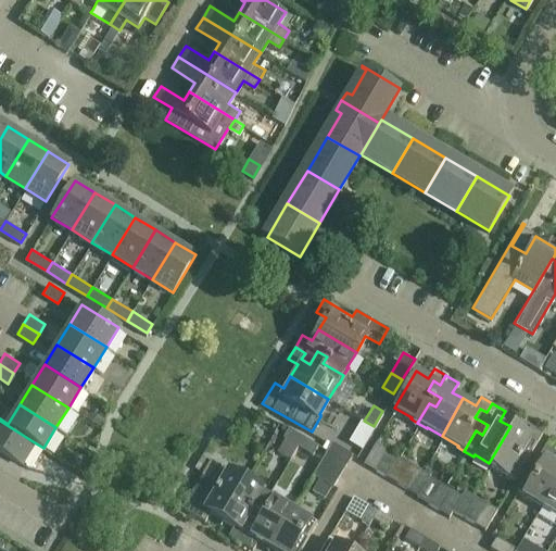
[(0,448),(21,461),(33,441),(0,421),(0,448)]
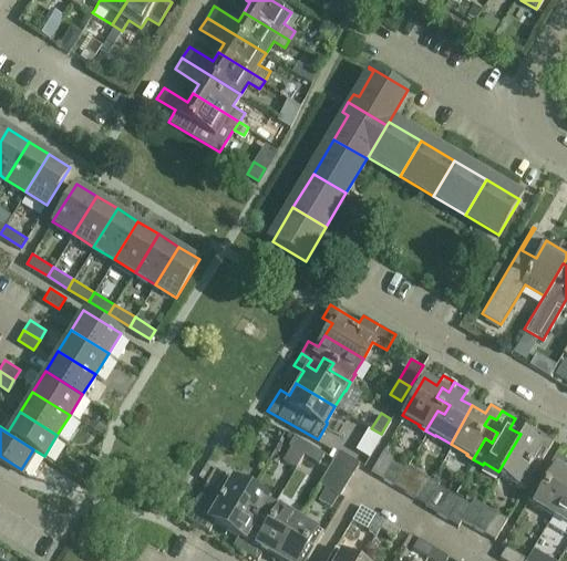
[(523,488),(552,439),(539,433),(534,442),(521,434),(498,471),(515,481),(514,484),(523,488)]
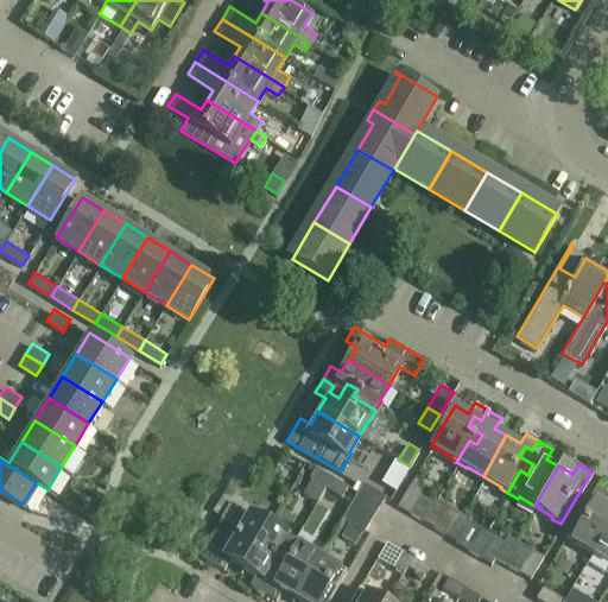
[(310,475),(314,477),(309,485),(320,492),(324,483),(330,474),(315,466),(310,475)]
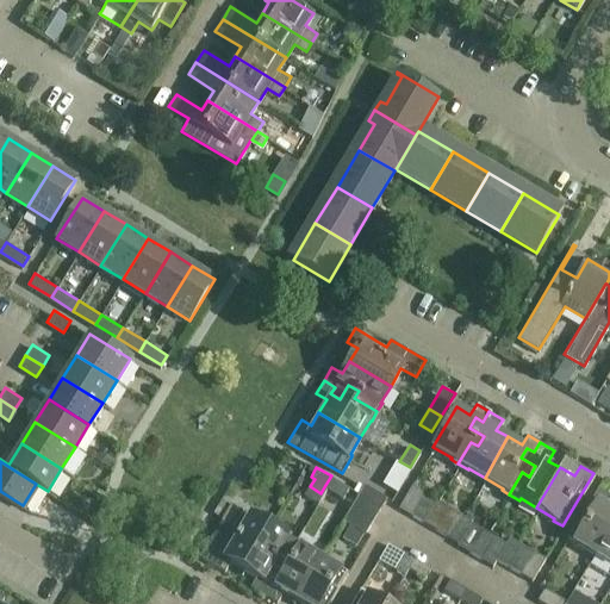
[(341,494),(347,485),(331,475),(325,485),(341,494)]
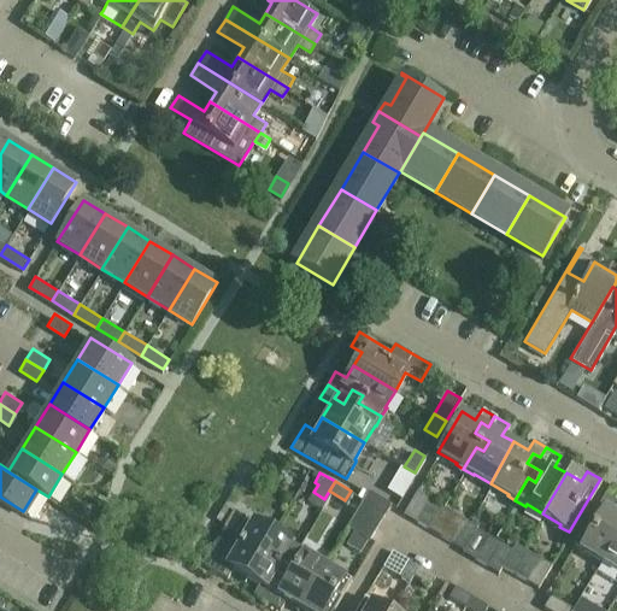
[(383,511),(389,500),(368,487),(362,497),(360,498),(383,511)]
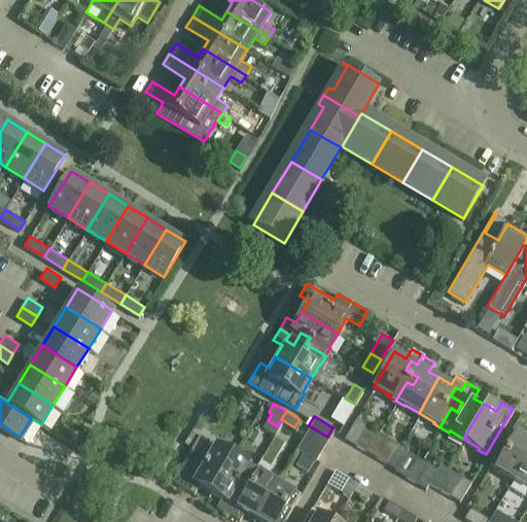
[(354,443),(365,423),(355,418),(344,438),(354,443)]
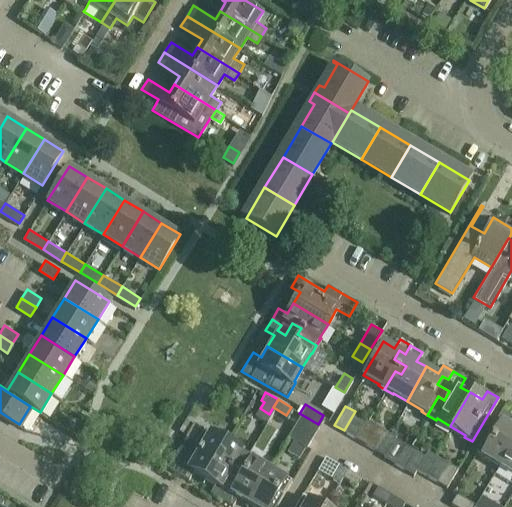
[(497,464),(511,439),(511,425),(508,423),(511,416),(511,414),(501,408),(491,425),(475,451),(483,456),(497,464)]
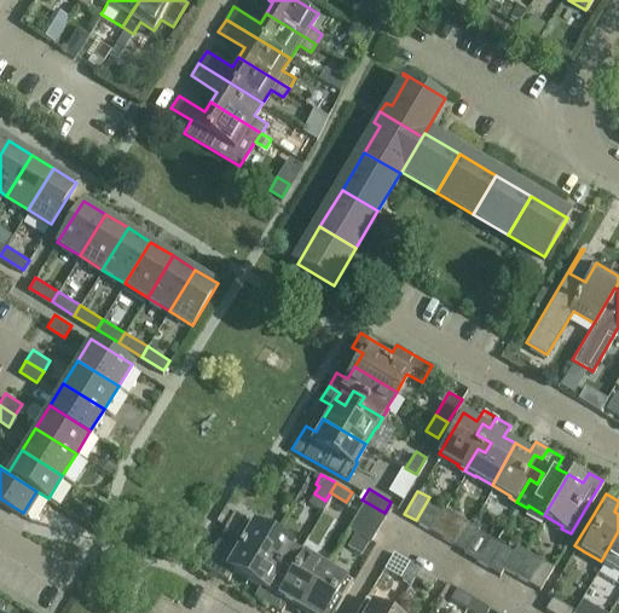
[(427,527),(441,504),(429,497),(416,520),(427,527)]
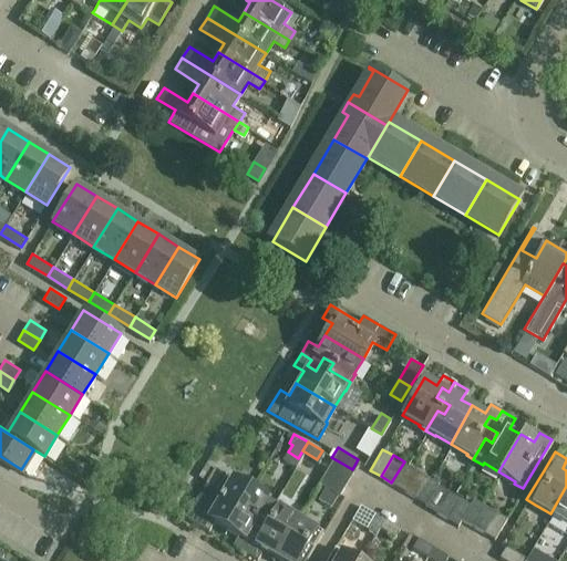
[(344,482),(352,469),(331,457),(327,465),(323,470),(344,482)]
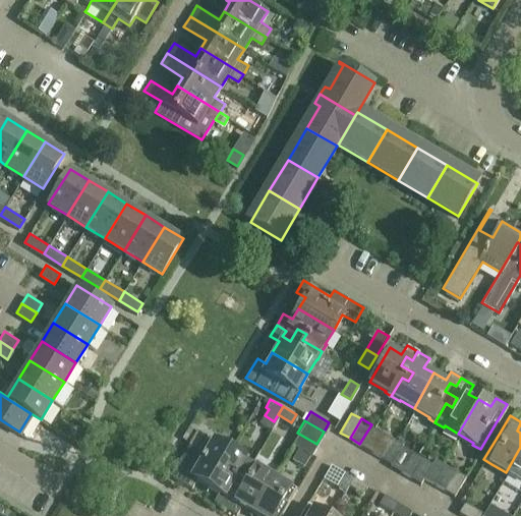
[(369,450),(381,431),(371,424),(359,444),(369,450)]
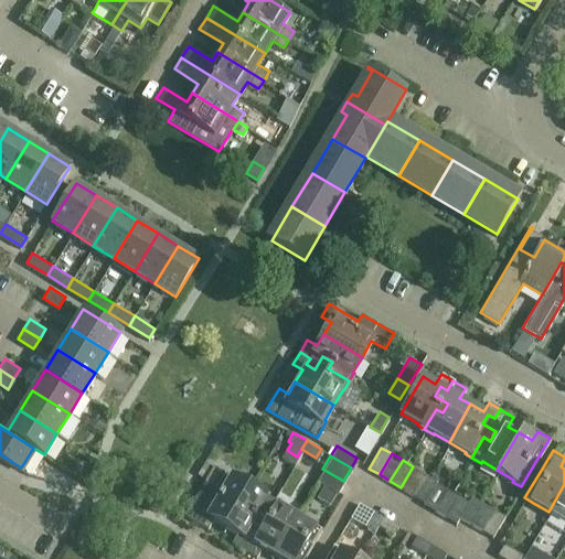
[(224,523),(246,486),(232,477),(233,475),(213,463),(184,513),(204,524),(210,514),(224,523)]
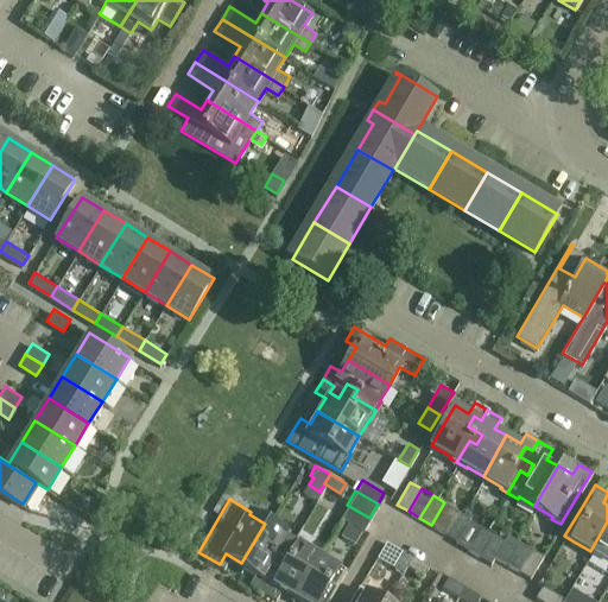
[(444,532),(457,509),(444,502),(431,525),(444,532)]
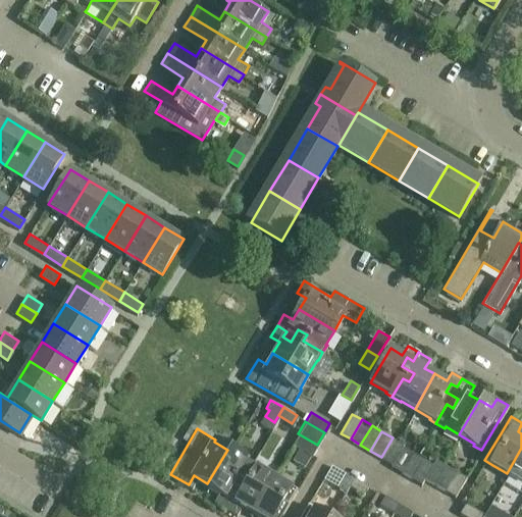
[(312,454),(317,445),(298,433),(293,443),(312,454)]
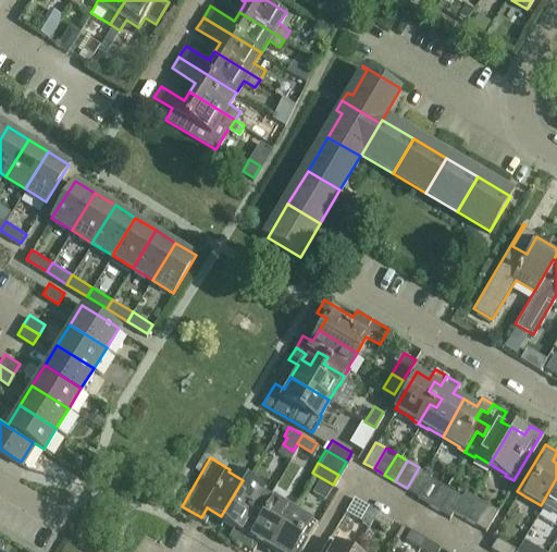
[(429,476),(430,474),(419,467),(407,488),(417,494),(429,476)]
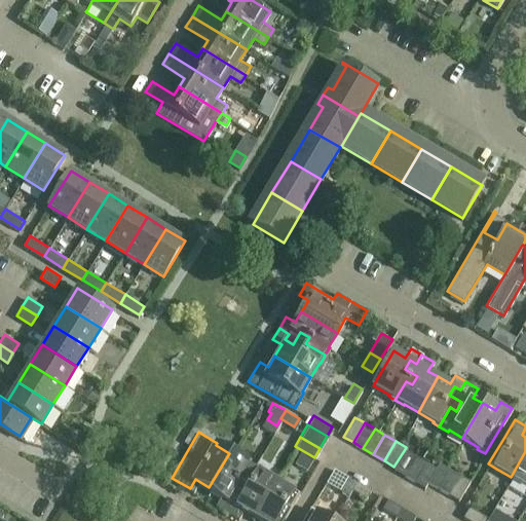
[(403,474),(414,454),(405,449),(393,467),(392,469),(403,474)]
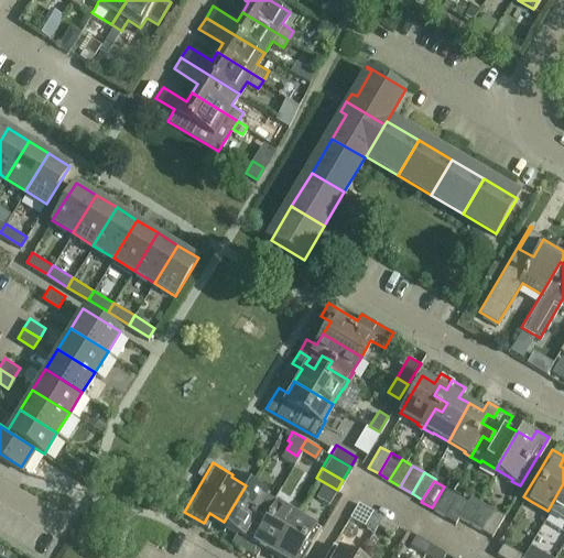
[(563,483),(548,511),(550,512),(545,518),(563,529),(563,483)]
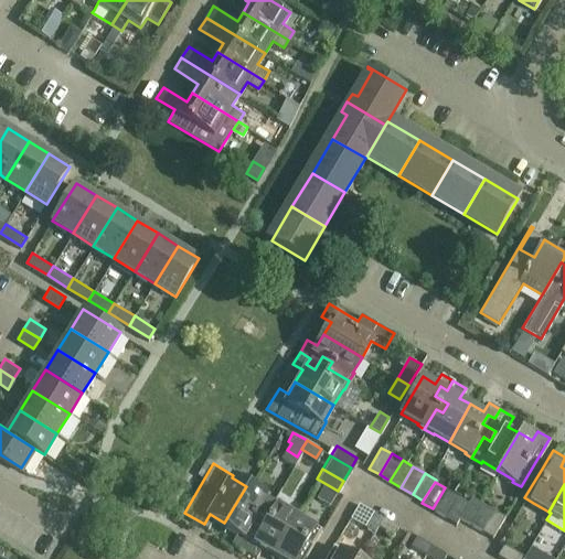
[(263,496),(246,486),(224,523),(237,530),(232,540),(243,547),(248,538),(255,541),(260,533),(247,525),(253,515),(259,519),(272,500),(264,495),(263,496)]
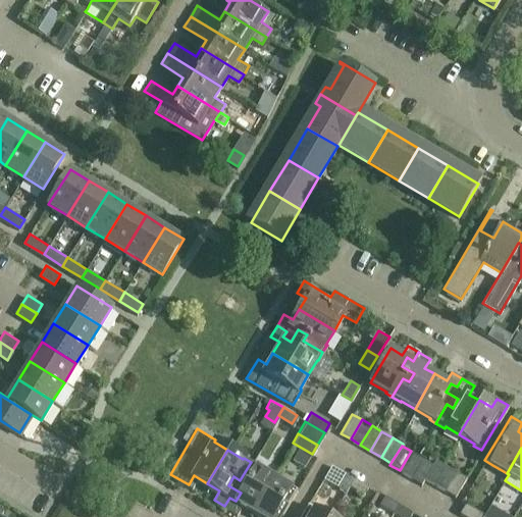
[(410,477),(421,458),(411,451),(400,470),(410,477)]
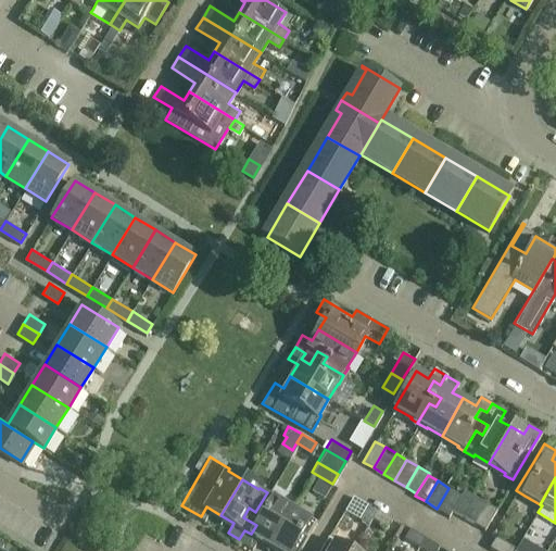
[(447,515),(451,509),(459,495),(449,488),(437,509),(447,515)]
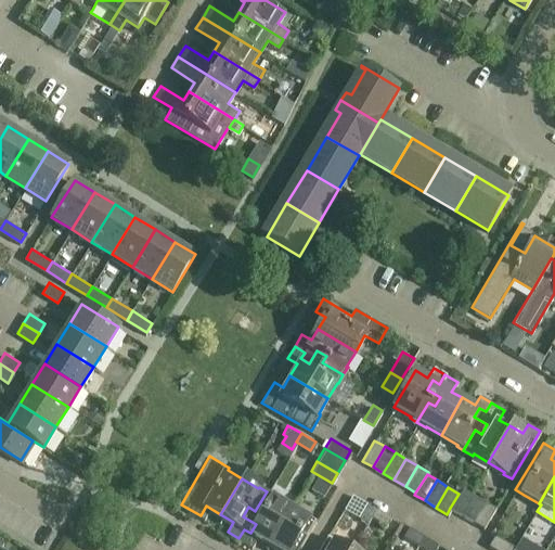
[(461,514),(473,494),(462,487),(459,494),(450,508),(461,514)]
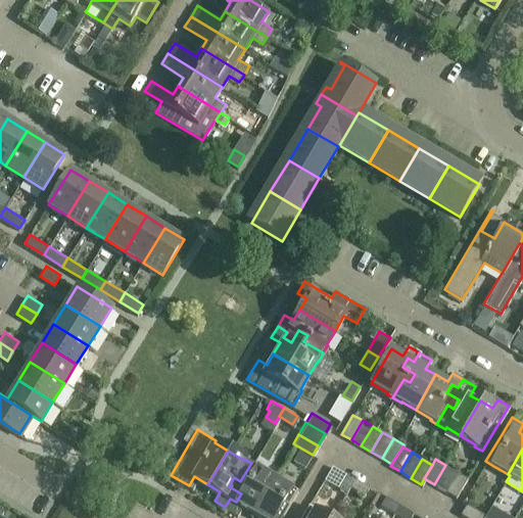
[(252,511),(273,477),(258,469),(259,467),(251,463),(240,481),(234,477),(229,486),(241,493),(236,502),(230,499),(225,507),(237,514),(242,506),(252,511)]
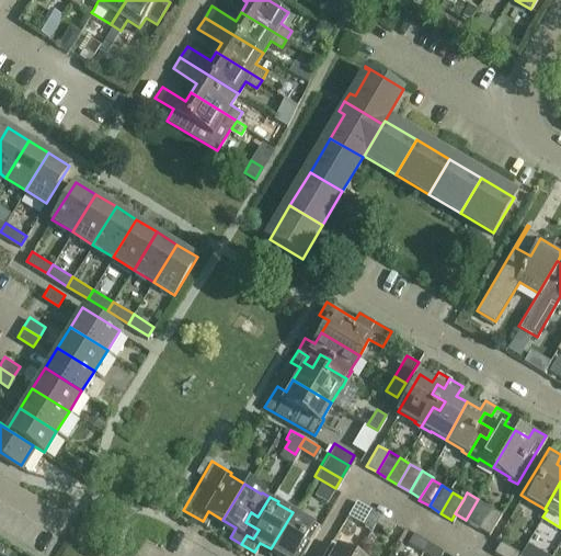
[(478,528),(490,507),(478,499),(466,520),(478,528)]
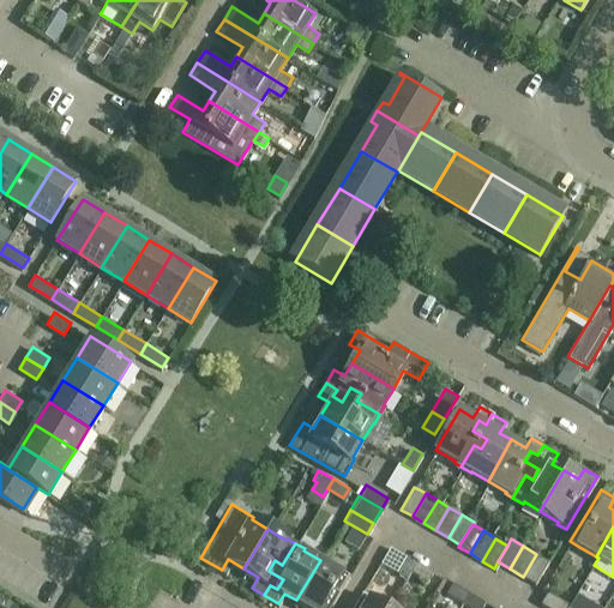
[(408,577),(410,571),(416,560),(405,554),(397,570),(408,577)]
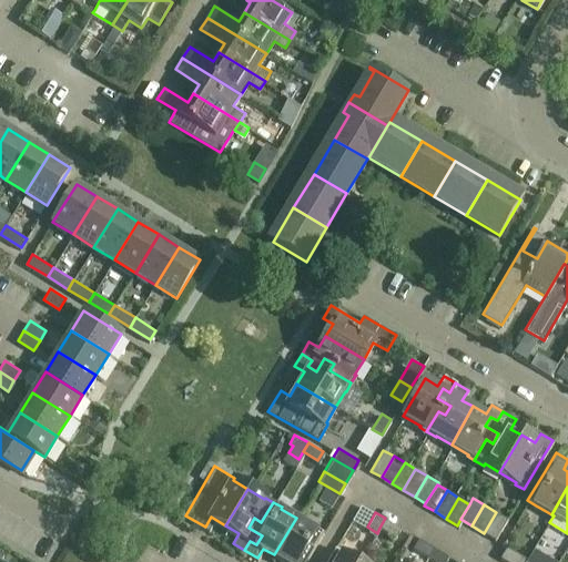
[(494,539),(495,537),(507,518),(496,512),(484,533),(494,539)]
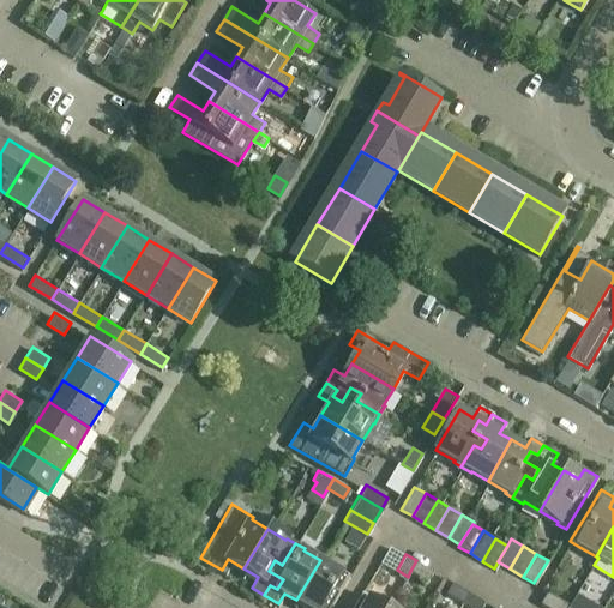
[(337,571),(320,560),(296,600),(309,607),(329,607),(349,573),(339,567),(337,571)]
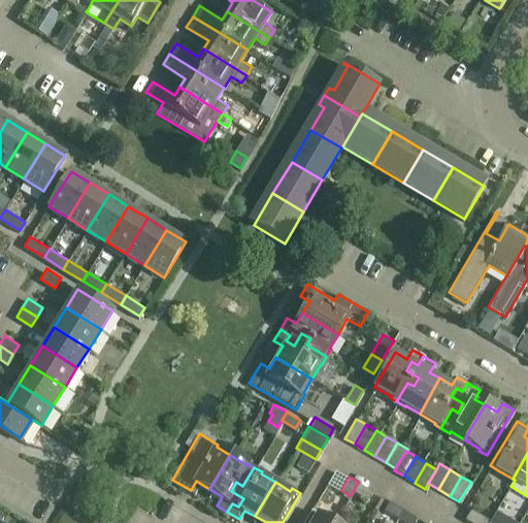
[(367,499),(372,490),(358,482),(353,491),(367,499)]
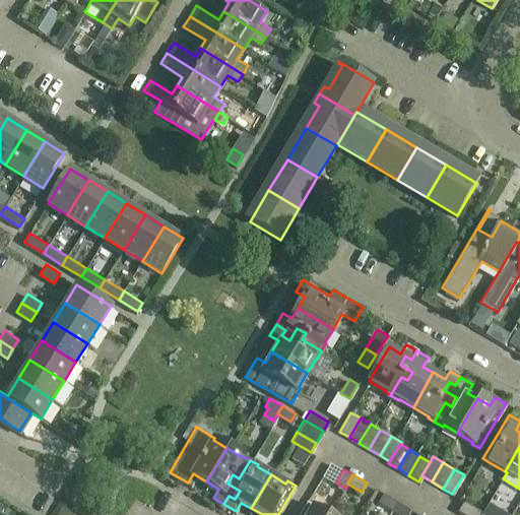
[(391,510),(396,501),(382,493),(377,501),(391,510)]
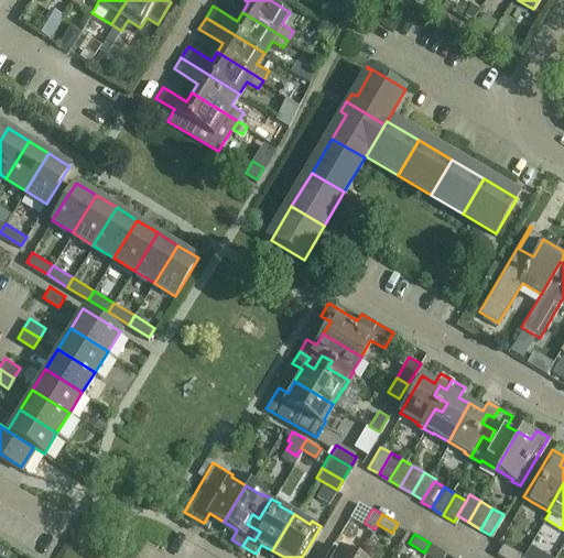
[(507,557),(519,557),(523,551),(503,539),(496,551),(507,557)]
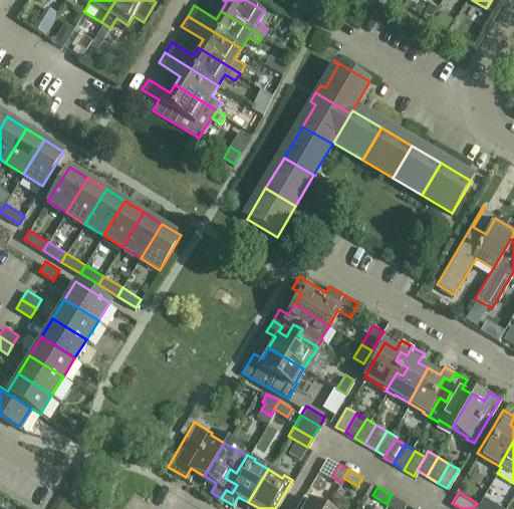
[(321,508),(310,502),(311,500),(302,495),(294,508),(321,508)]
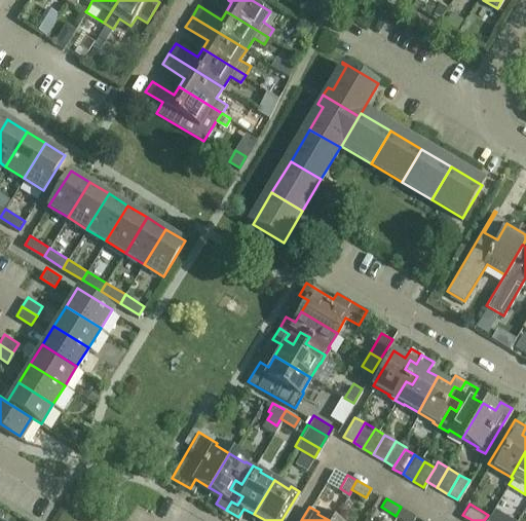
[(405,520),(411,520),(415,515),(401,507),(396,516),(405,520)]
